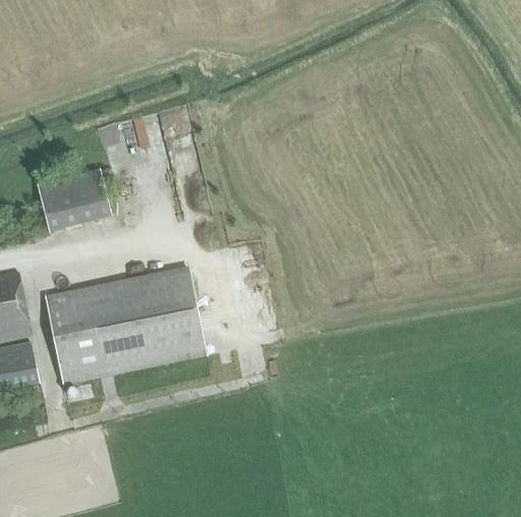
[(148,114),(135,117),(143,147),(156,144),(148,114)]
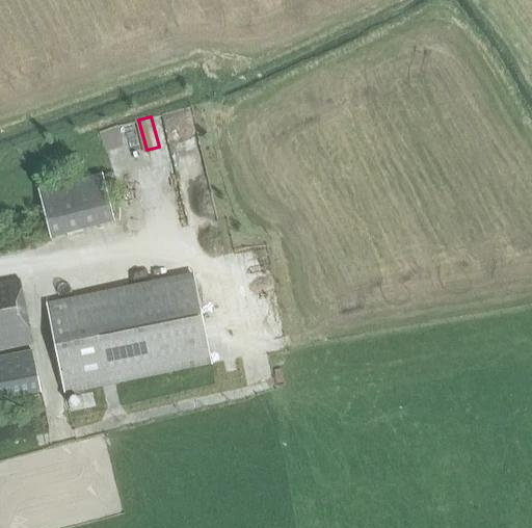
[(50,237),(113,219),(100,170),(36,187),(50,237)]
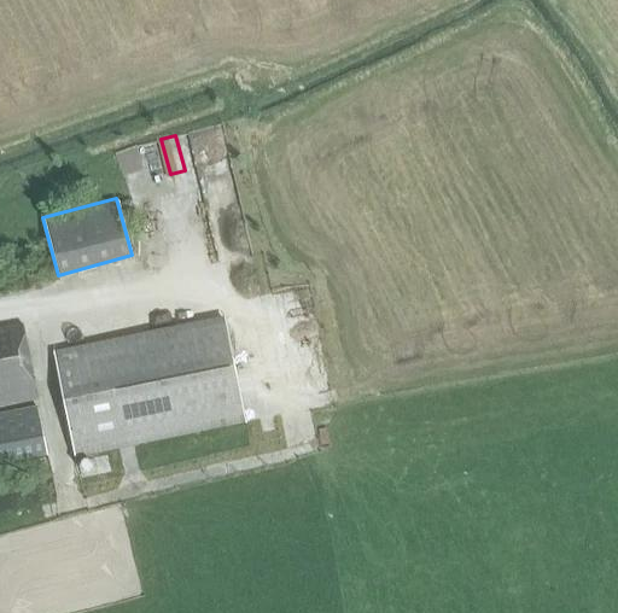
[(223,315),(53,350),(74,456),(245,421),(223,315)]
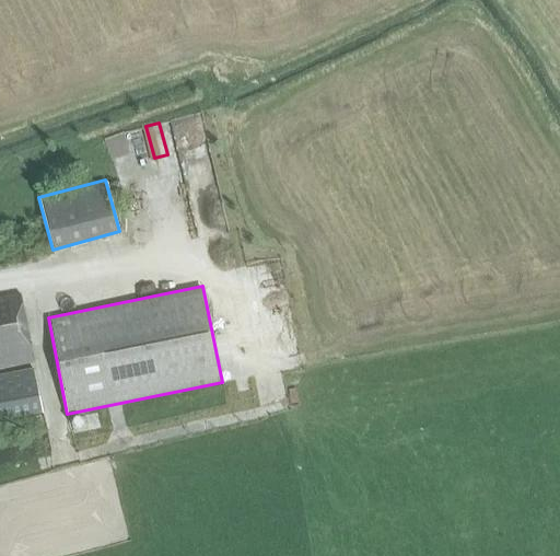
[(0,365),(32,359),(20,291),(0,294),(0,365)]
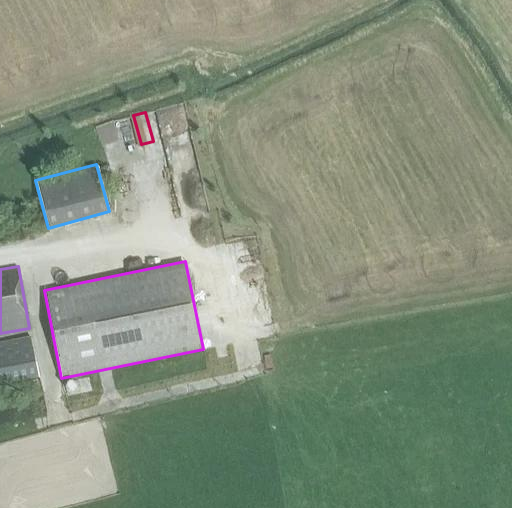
[(30,335),(0,340),(0,382),(38,375),(30,335)]
